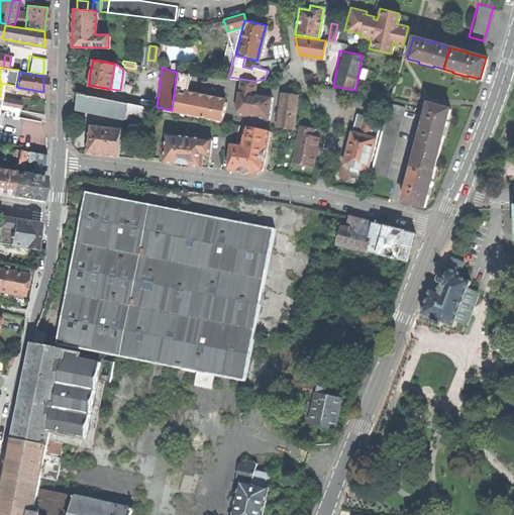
[(187,92),(189,73),(177,72),(172,110),(215,119),(220,120),(222,109),(224,100),(187,92)]
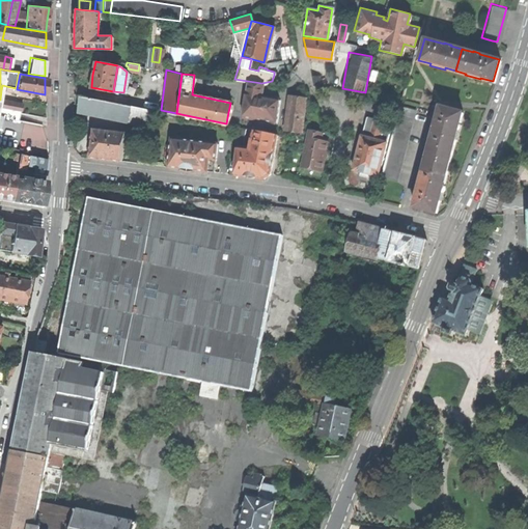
[(245,92),(260,94),(261,84),(247,82),(245,92)]
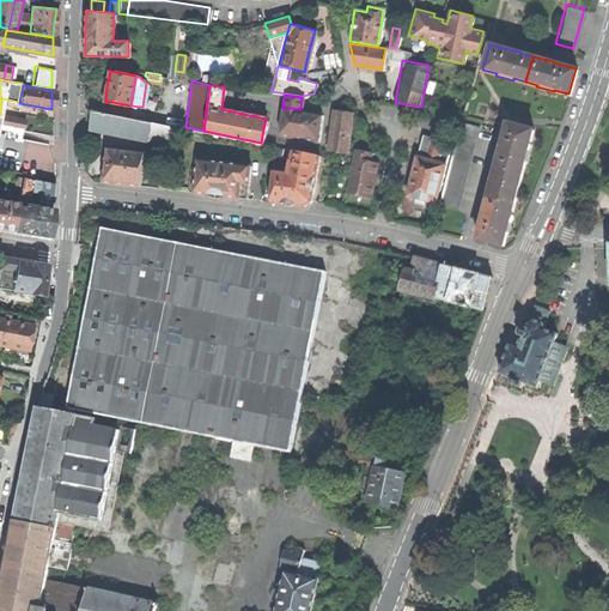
[(300,109),(282,107),(278,134),(316,140),(318,126),(321,113),(300,109)]
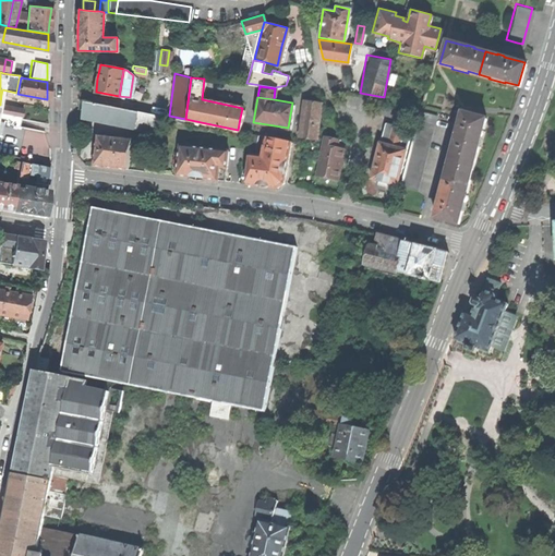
[(81,115),(135,124),(137,109),(83,98),(81,115)]
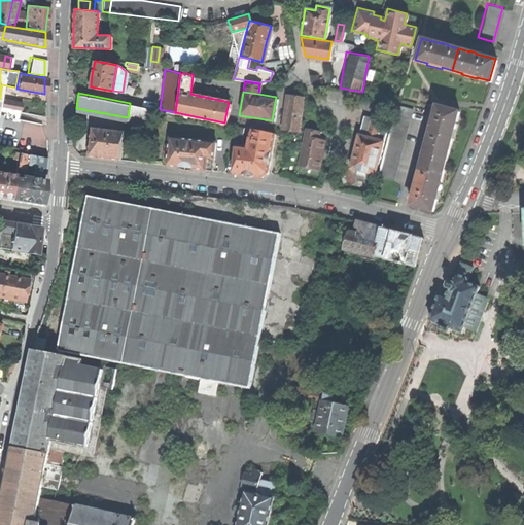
[(287,94),(282,129),(297,131),(300,110),(302,96),(287,94)]
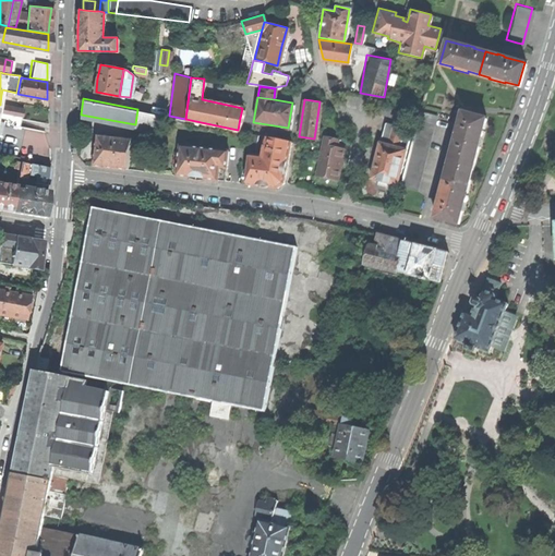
[(21,108),(0,105),(0,112),(19,116),(21,108)]
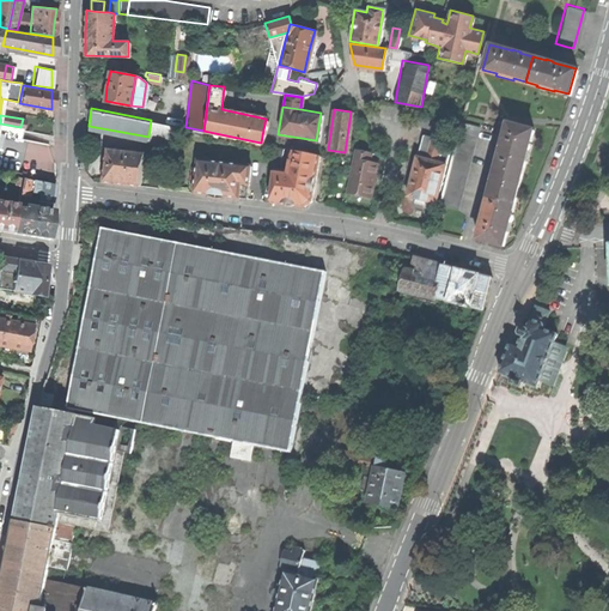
[(148,137),(147,138),(169,143),(172,125),(151,120),(148,137)]
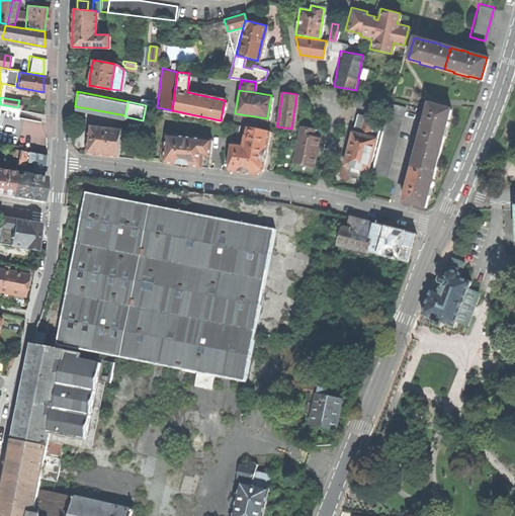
[(388,102),(369,171),(384,175),(403,106),(388,102)]
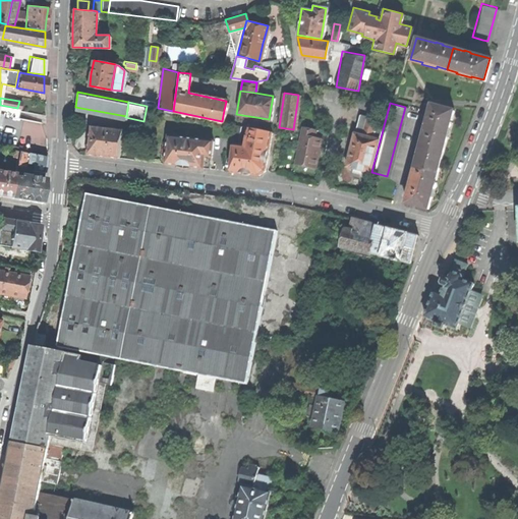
[(423,128),(417,153),(439,159),(445,135),(447,136),(451,121),(449,120),(452,109),(429,103),(425,122),(424,122),(423,125),(422,128),(423,128)]
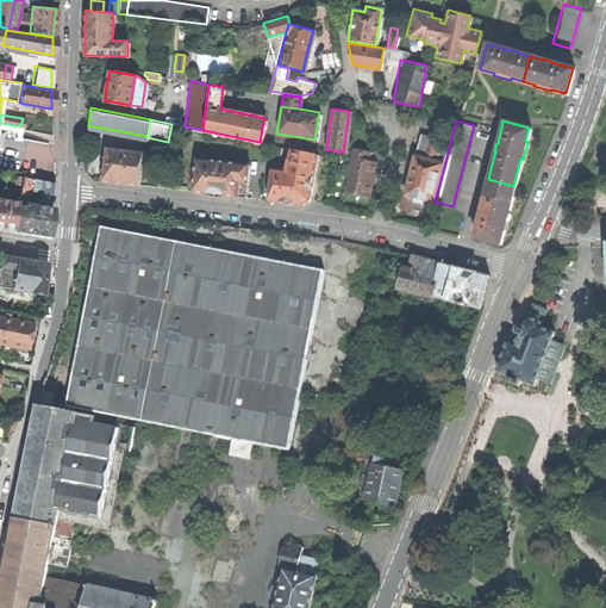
[(418,137),(413,155),(442,162),(447,141),(419,134),(418,137)]
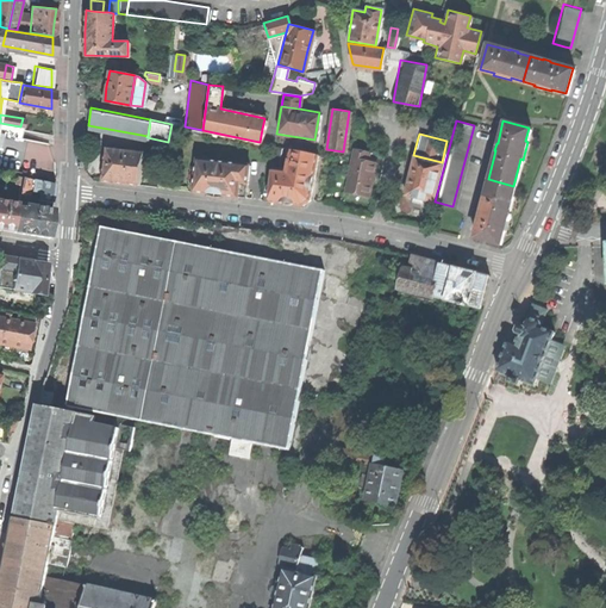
[(270,144),(267,159),(277,161),(280,147),(270,144)]
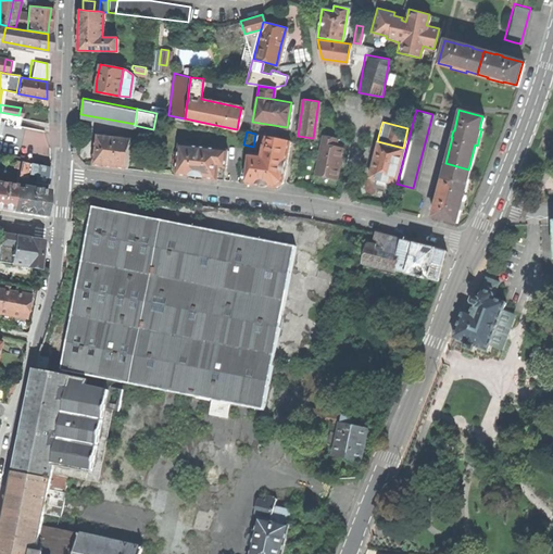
[(97,134),(93,163),(108,164),(126,167),(132,138),(97,134)]
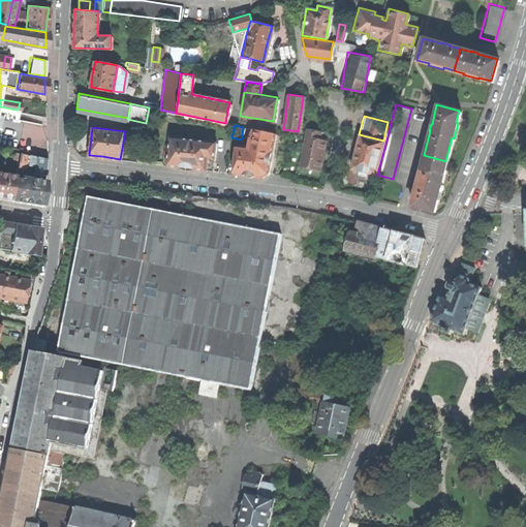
[(235,146),(231,173),(245,175),(261,176),(268,172),(268,171),(275,132),(252,128),(247,147),(235,146)]
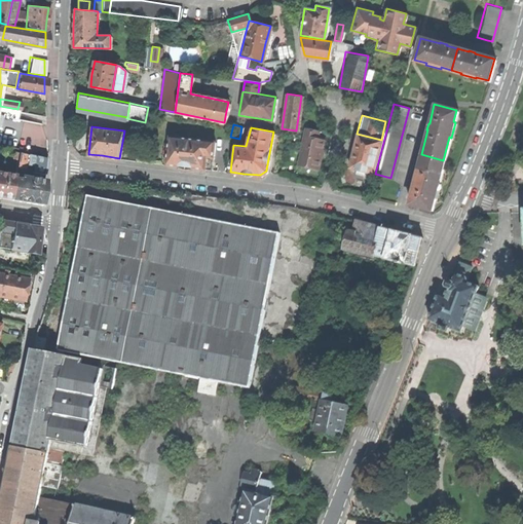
[(316,131),(304,127),(302,136),(315,138),(316,131)]
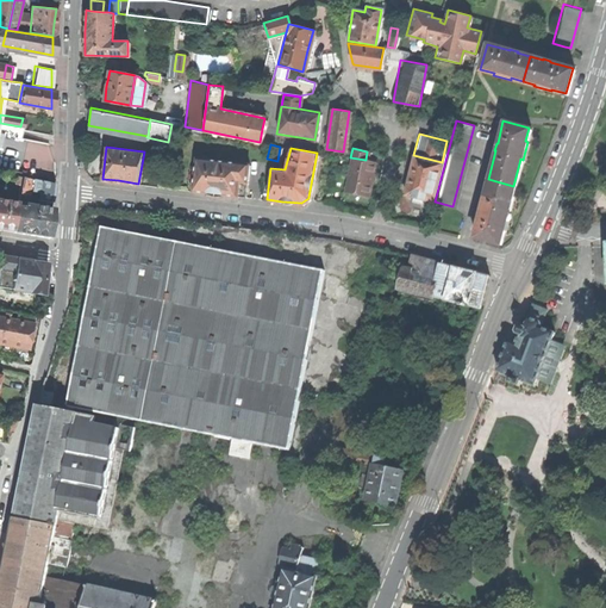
[(442,162),(413,155),(408,173),(406,181),(404,192),(404,193),(431,200),(442,162)]
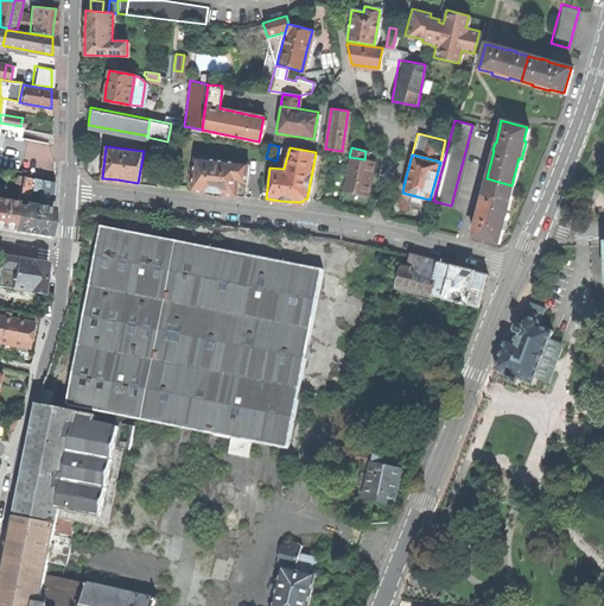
[(243,196),(247,163),(195,157),(194,165),(192,182),(191,190),(217,193),(243,196)]
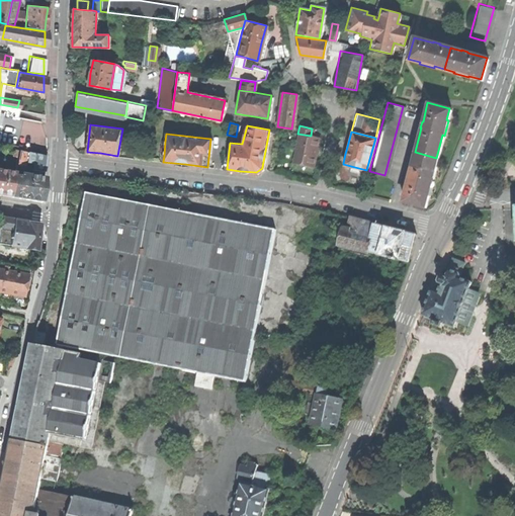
[(311,136),(297,134),(291,161),(312,165),(315,151),(318,138),(311,136)]
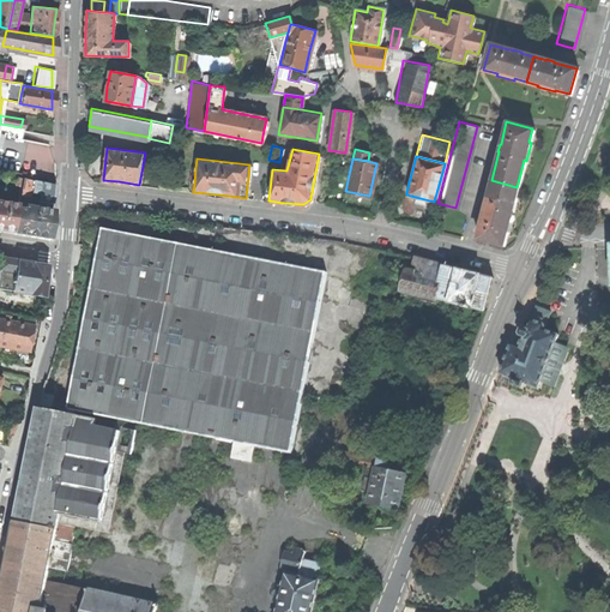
[(25,198),(25,196),(29,178),(20,177),(17,197),(25,198)]
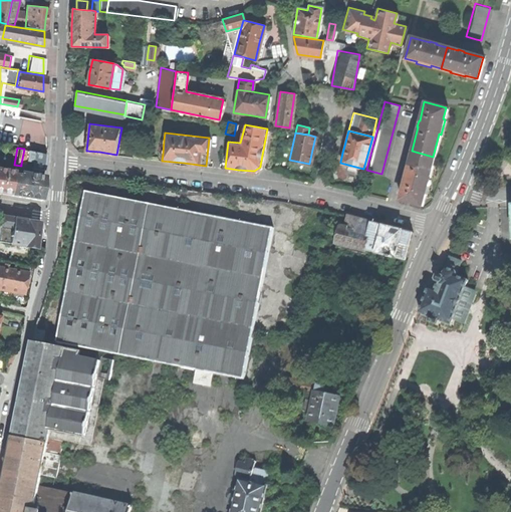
[(26,150),(25,159),(32,160),(31,167),(43,169),(43,161),(44,153),(26,150)]
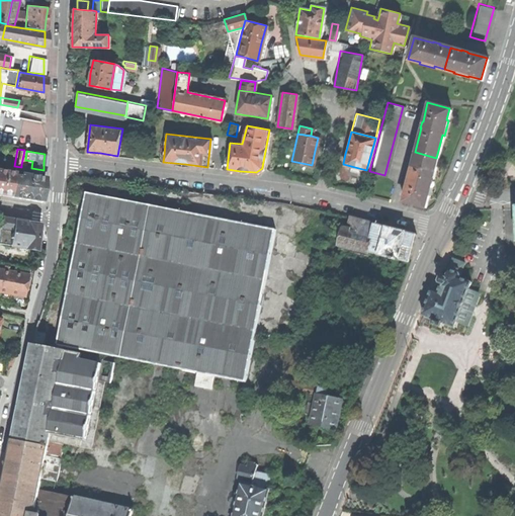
[(436,158),(415,152),(409,174),(408,174),(407,177),(406,181),(407,181),(402,200),(424,205),(426,194),(428,195),(432,180),(431,179),(436,158)]
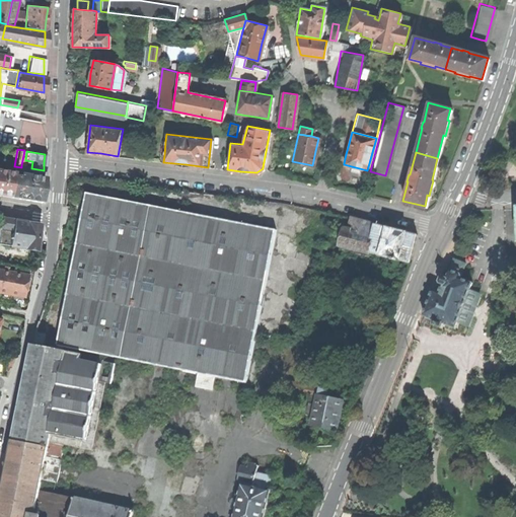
[(17,172),(21,173),(23,165),(21,165),(21,167),(14,166),(13,171),(12,174),(17,175),(17,172)]
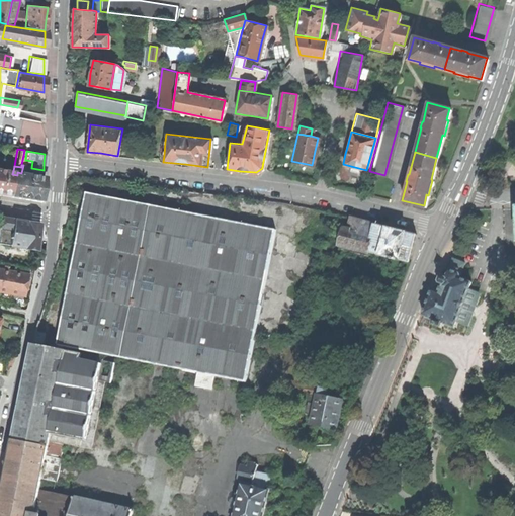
[(0,193),(9,195),(12,174),(13,171),(0,169),(0,193)]
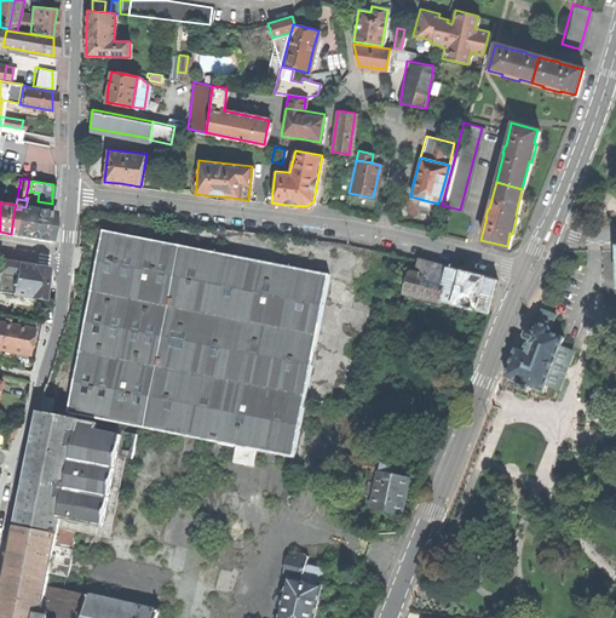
[(15,209),(11,234),(47,240),(50,224),(51,212),(26,207),(21,206),(21,210),(15,209)]
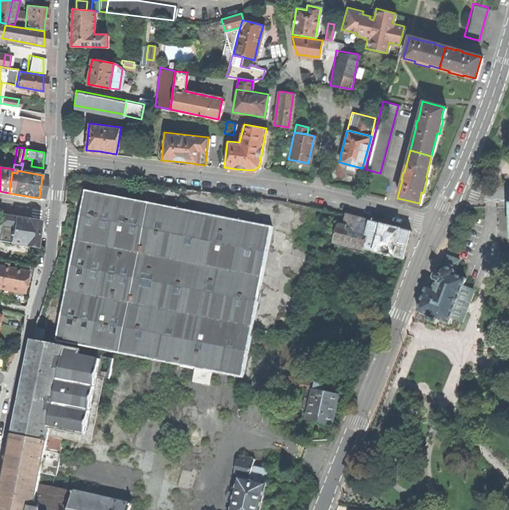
[(85,188),(55,340),(195,368),(211,371),(243,377),(272,225),(85,188)]
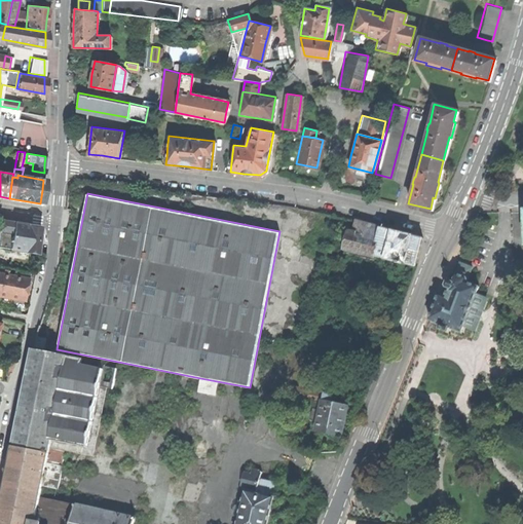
[(374,253),(378,224),(355,218),(347,246),(374,253)]
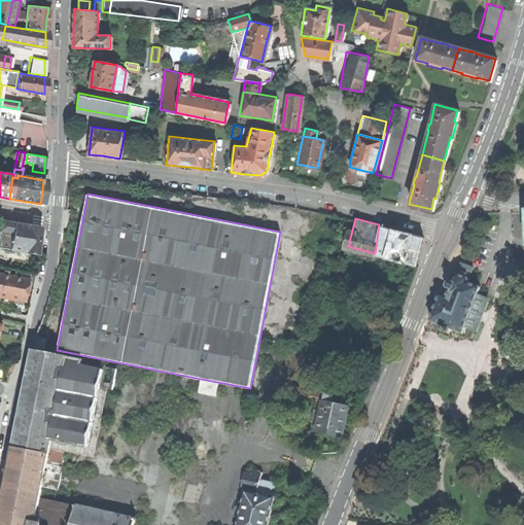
[(0,247),(8,248),(12,222),(4,221),(0,220),(0,247)]
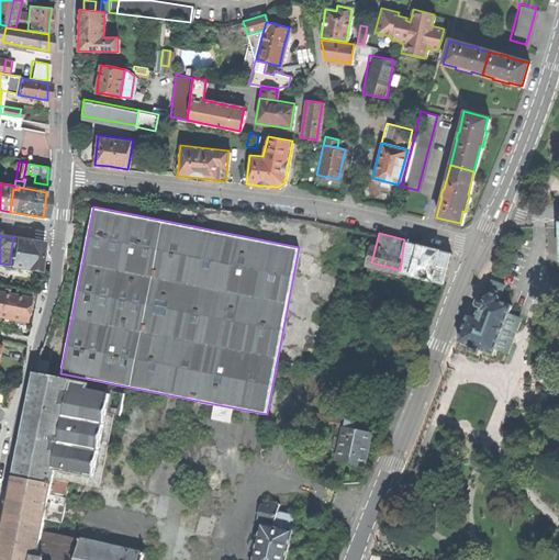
[(42,242),(13,237),(9,265),(19,266),(28,268),(37,269),(40,254),(42,242)]
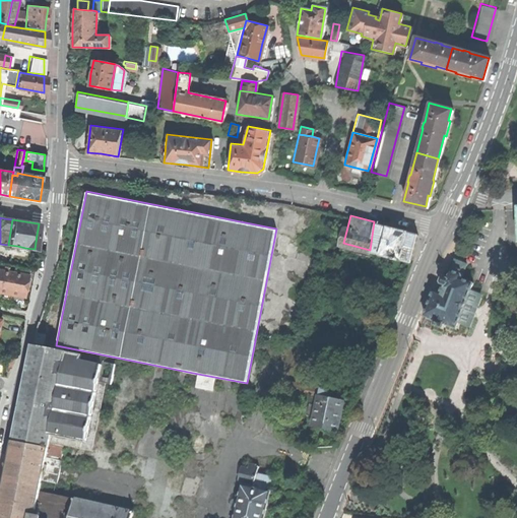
[(379,254),(399,259),(399,258),(409,260),(412,245),(416,233),(374,221),(370,250),(380,253),(379,254)]
